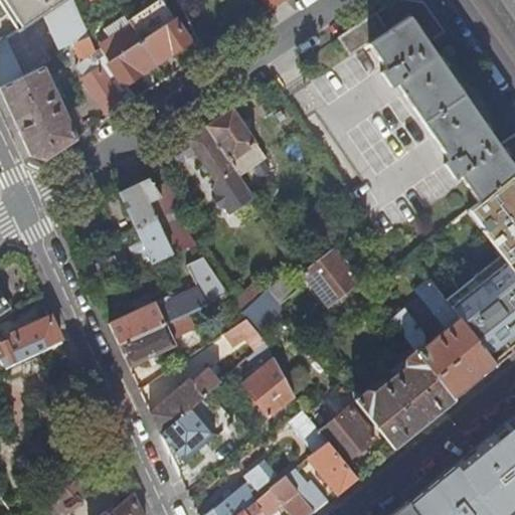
[(0,0),(0,5),(16,30),(21,27),(3,0),(0,0)]
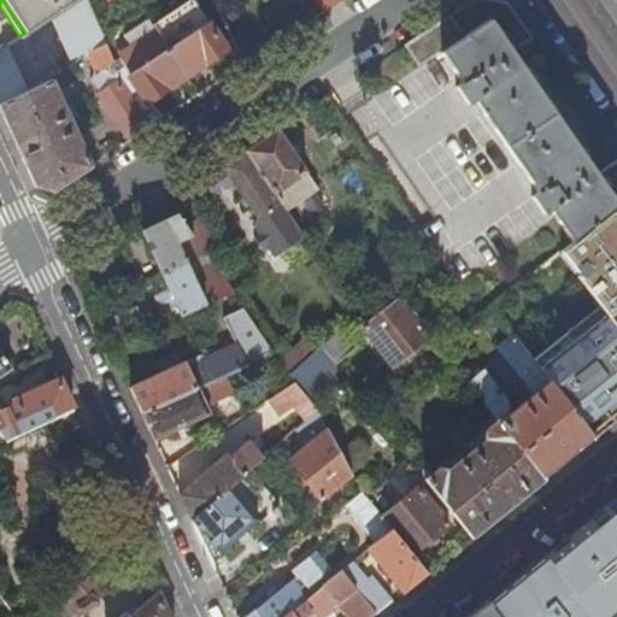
[(4,0),(25,33),(54,13),(74,0),(4,0)]
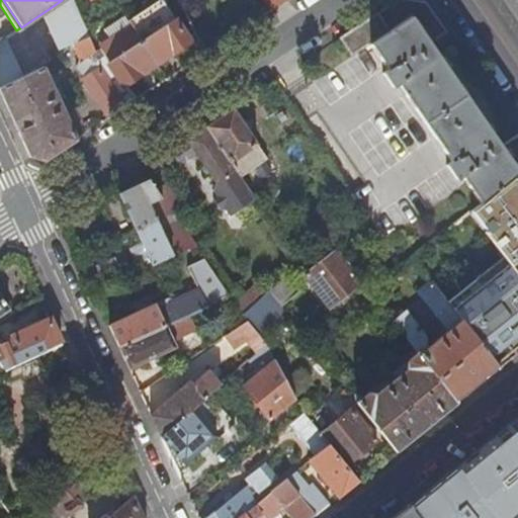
[(89,34),(74,0),(62,0),(46,11),(58,48),(89,34)]
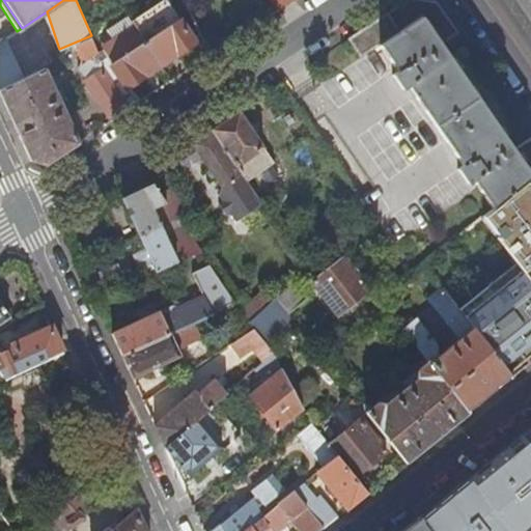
[(165,0),(164,0),(132,22),(161,65),(194,43),(165,0)]
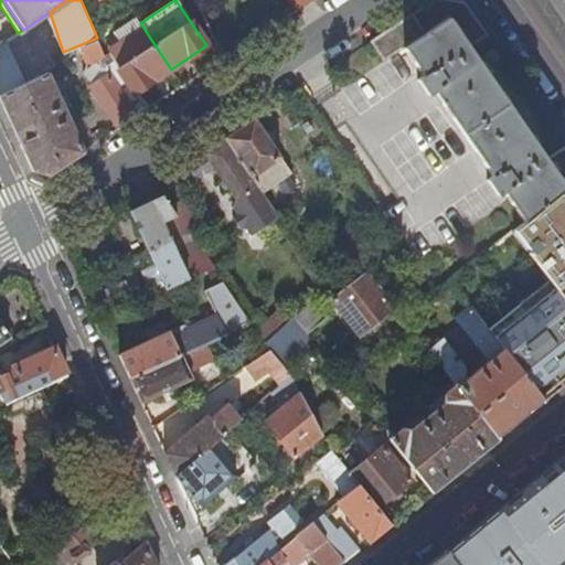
[(312,0),(288,0),(296,12),(312,0)]
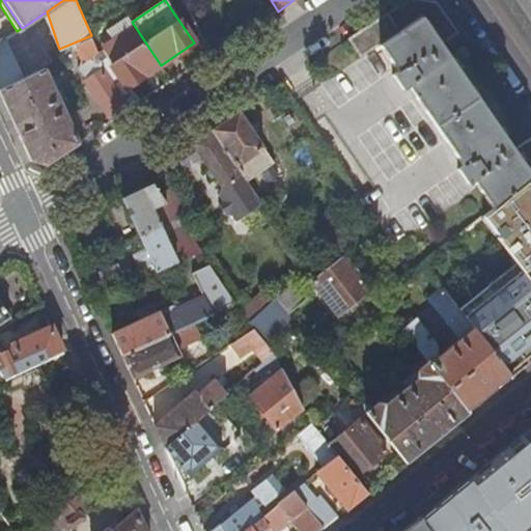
[(518,189),(530,177),(530,138),(514,149),(501,130),(455,63),(442,44),(459,32),(438,1),(431,0),(408,0),(350,38),(361,57),(380,45),(398,72),(394,75),(403,89),(409,86),(464,166),(458,170),(469,184),(473,180),(479,189),(493,208),(518,189)]
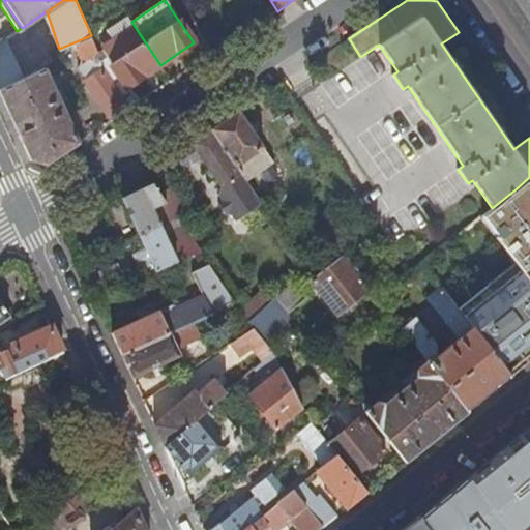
[(134,107),(141,101),(130,86),(154,69),(160,65),(131,22),(127,16),(107,31),(114,40),(102,49),(104,51),(99,54),(134,107)]
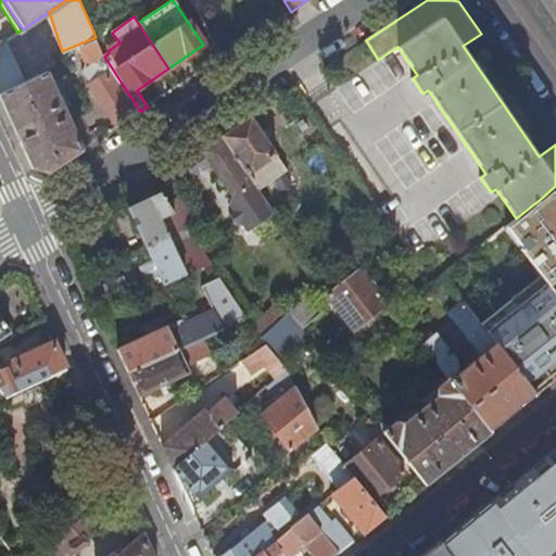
[(0,43),(0,77),(20,68),(10,38),(0,43)]
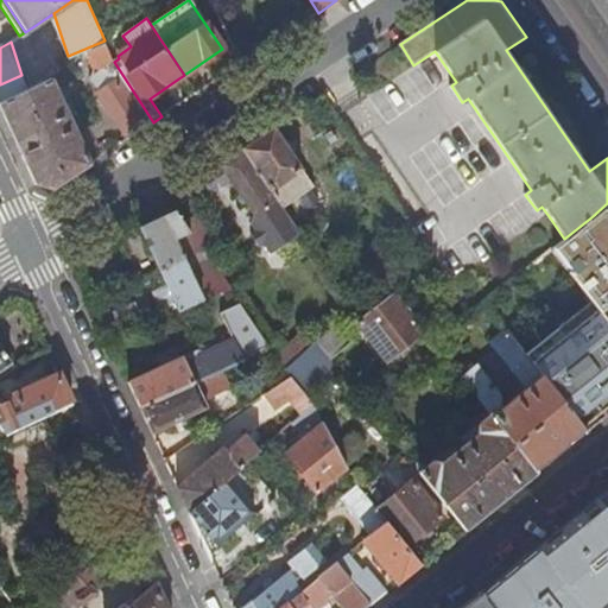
[(107,64),(113,61),(106,43),(86,51),(94,69),(107,64)]
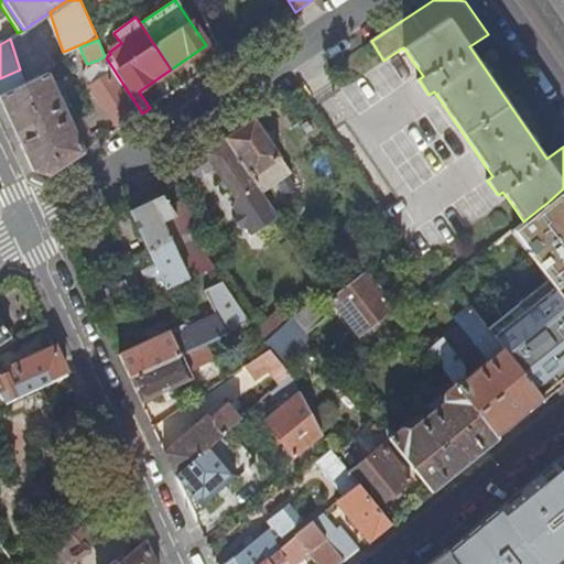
[(137,117),(142,114),(106,57),(100,61),(134,114),(137,117)]
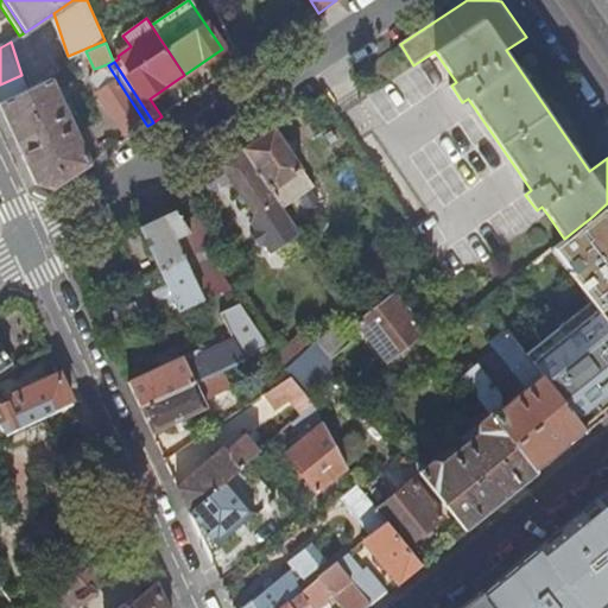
[(125,134),(145,122),(108,65),(89,77),(100,93),(99,94),(125,134)]
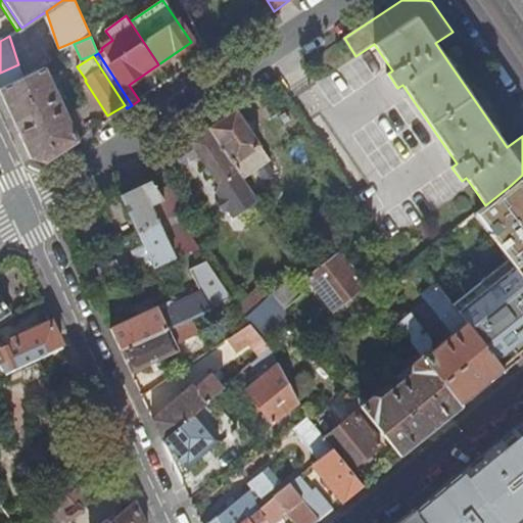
[(0,73),(0,88),(22,77),(18,64),(0,73)]
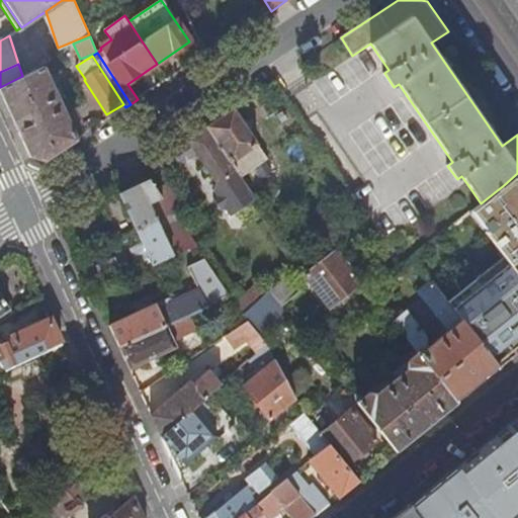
[(45,161),(77,140),(42,67),(22,76),(0,87),(0,91),(30,157),(45,161)]
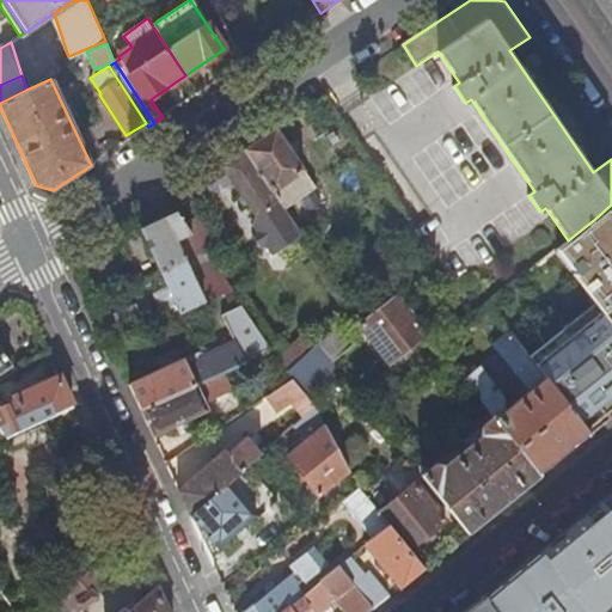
[(317,187),(276,129),(245,150),(285,208),(317,187)]
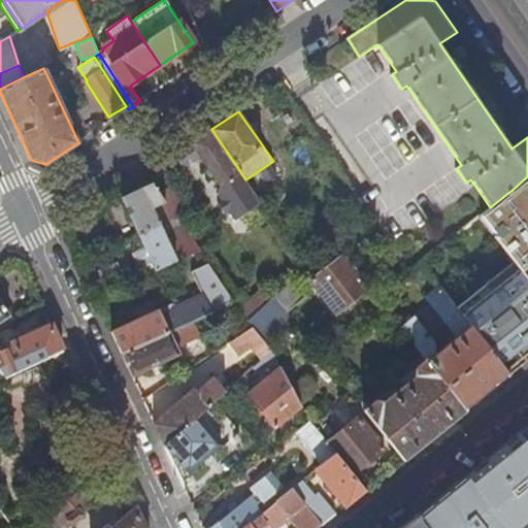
[(245,179),(211,129),(179,150),(172,155),(184,170),(201,158),(220,185),(218,194),(224,202),(219,205),(227,217),(231,213),(237,222),(263,204),(245,179)]
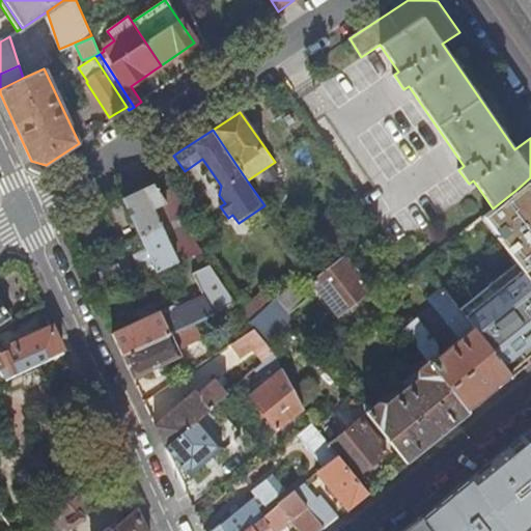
[(168,202),(147,172),(135,180),(140,190),(121,198),(139,235),(160,225),(152,210),(168,202)]
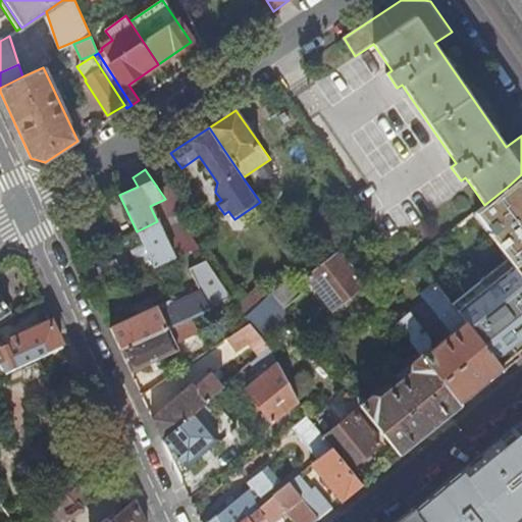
[(521,279),(521,174),(509,186),(484,205),(474,213),(490,237),(499,248),(514,268),(521,279)]
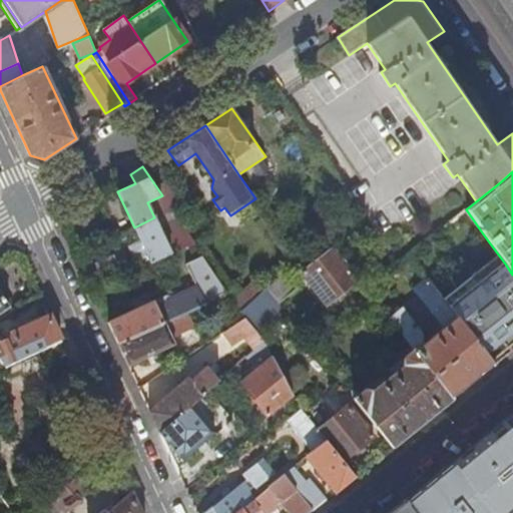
[(360,207),(353,197),(346,202),(353,213),(360,207)]
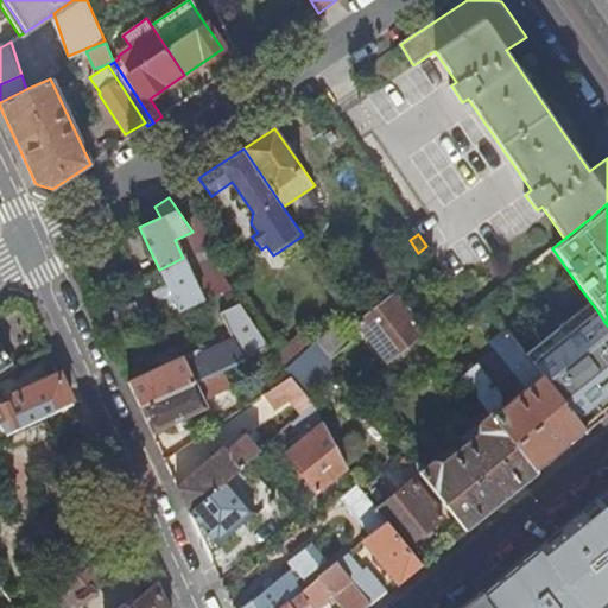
[(393,271),(377,246),(363,254),(380,279),(393,271)]
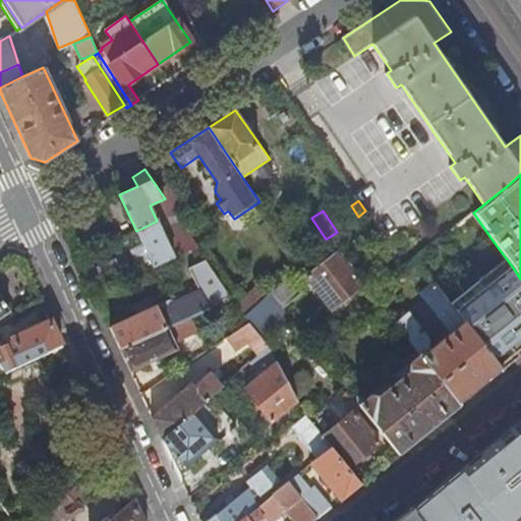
[(157,221),(136,231),(153,267),(174,257),(157,221)]
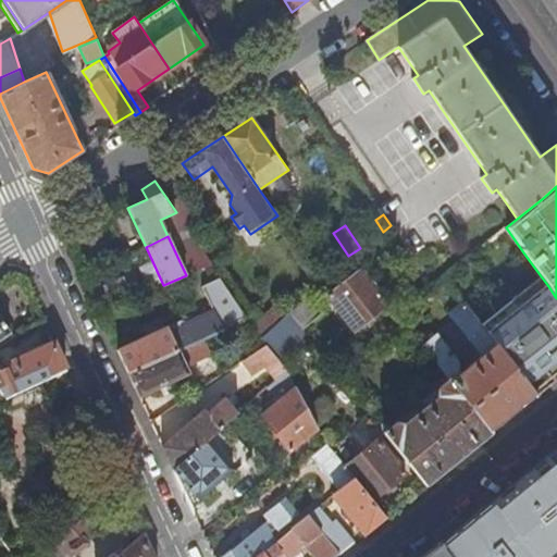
[(211,264),(206,256),(199,259),(202,268),(211,264)]
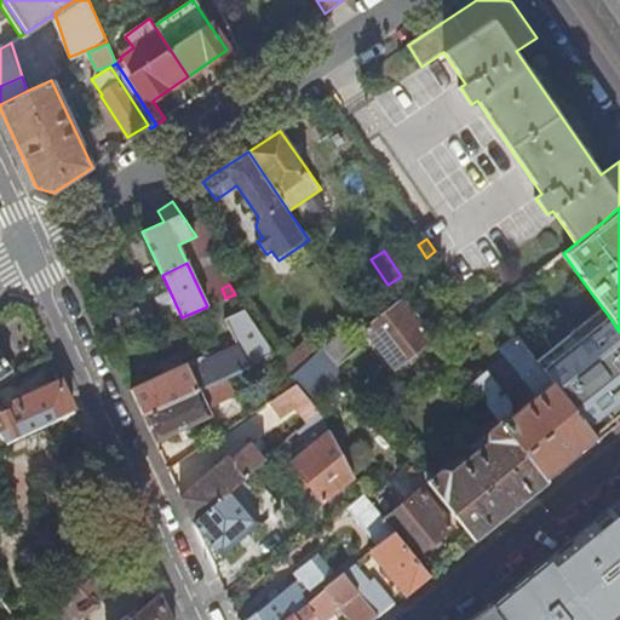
[(435,339),(394,286),(389,290),(399,303),(365,329),(396,369),(435,339)]
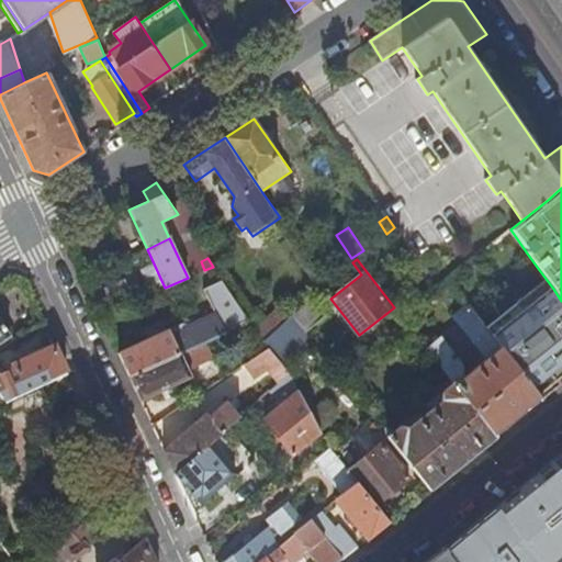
[(561,301),(537,267),(473,313),(476,317),(537,394),(541,400),(561,382),(561,301)]
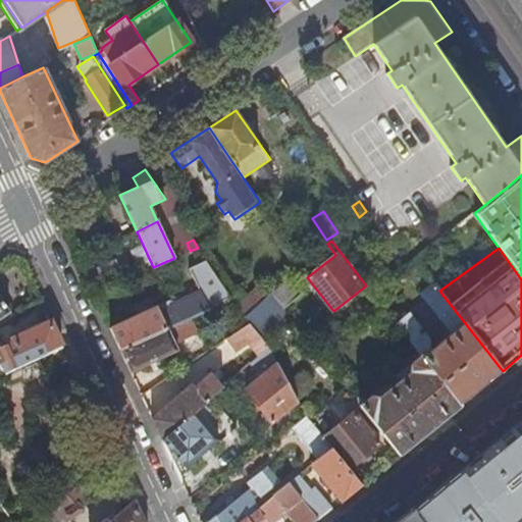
[(201,256),(197,251),(190,256),(194,261),(201,256)]
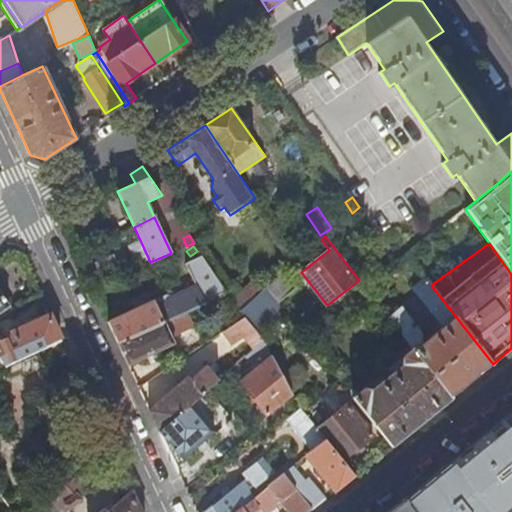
[(296,289),(283,273),(266,288),(278,303),(296,289)]
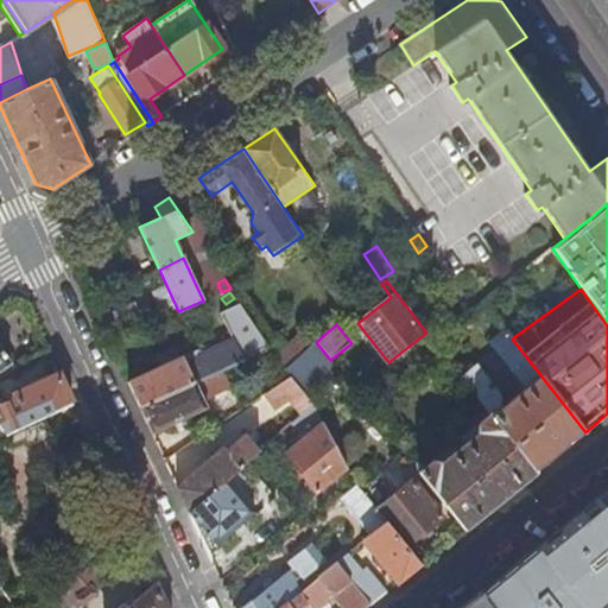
[(160,366),(127,381),(140,407),(221,371),(270,347),(258,330),(206,354),(196,350),(178,359),(175,352),(158,360),(160,366)]
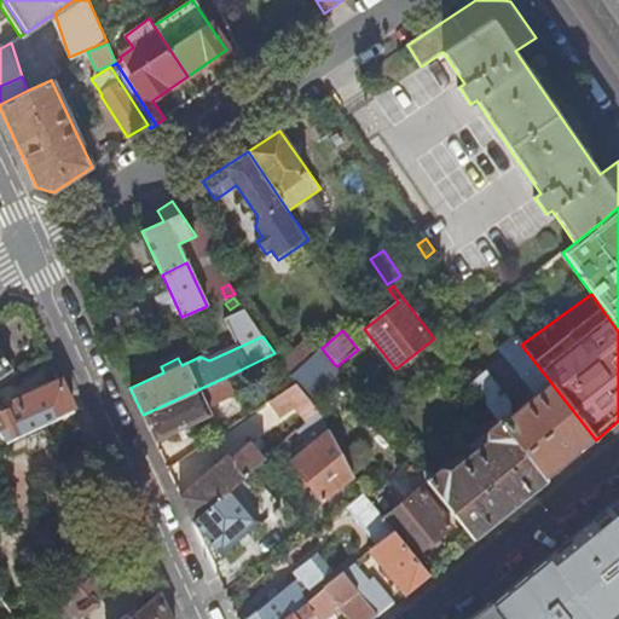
[(322,348),(290,376),(296,383),(308,398),(340,370),(336,366),(322,348)]
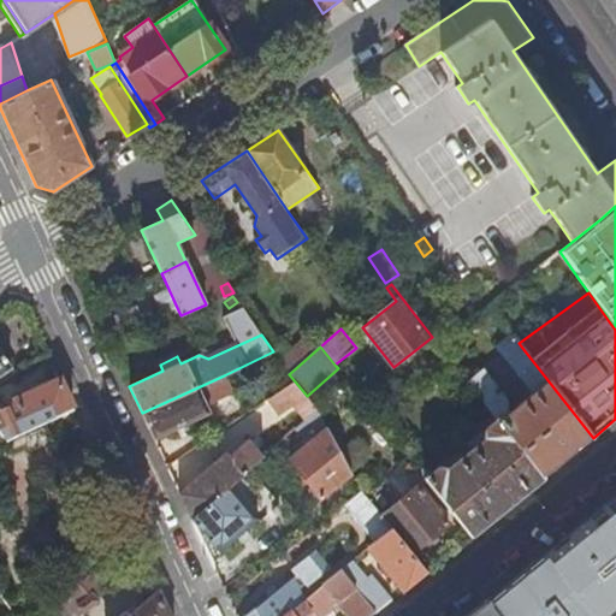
[(498,420),(539,472),(567,450),(588,432),(522,348),(507,361),(527,386),(542,385),(543,388),(507,415),(508,401),(483,369),(468,381),(498,420)]
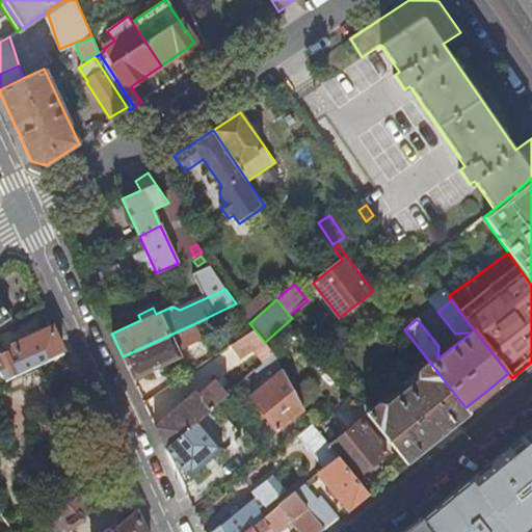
[(0,322),(9,316),(0,301),(0,322)]
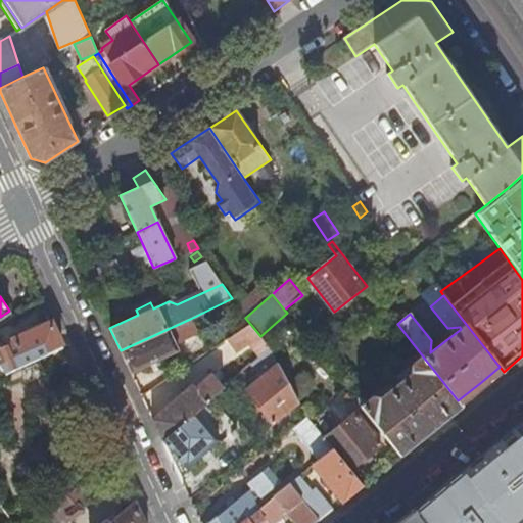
[(190,319),(121,350),(129,370),(130,372),(177,350),(174,343),(196,333),(190,319)]
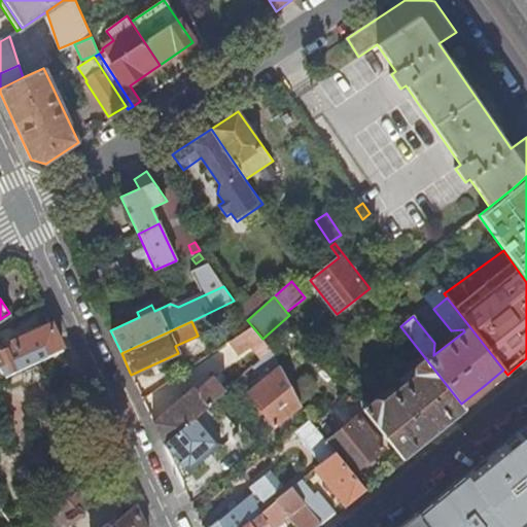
[(0,349),(0,364),(6,375),(53,354),(63,350),(56,335),(50,324),(13,341),(13,343),(0,349)]
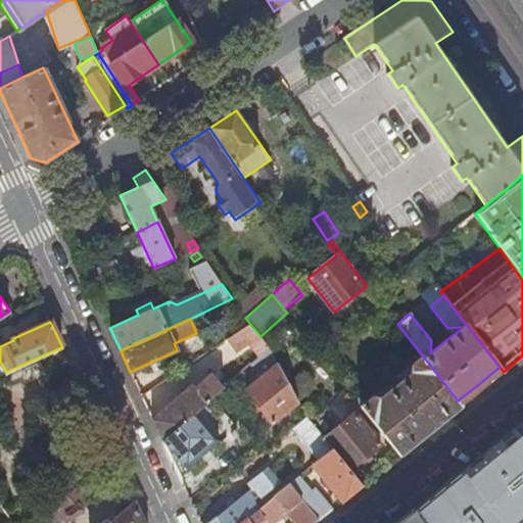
[(250,324),(228,339),(238,352),(249,344),(259,357),(270,347),(260,336),(250,324)]
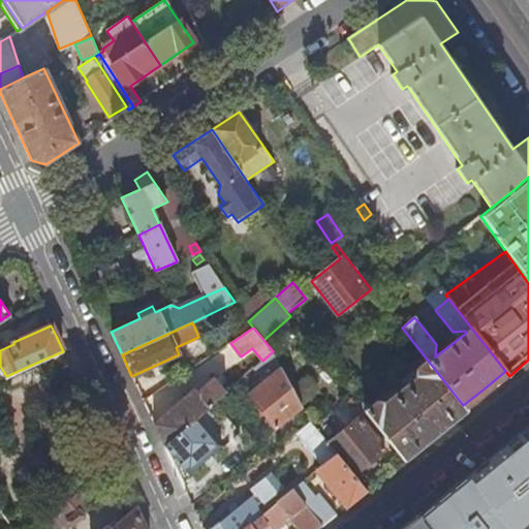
[(282,369),(273,351),(262,361),(254,368),(266,382),(282,369)]
